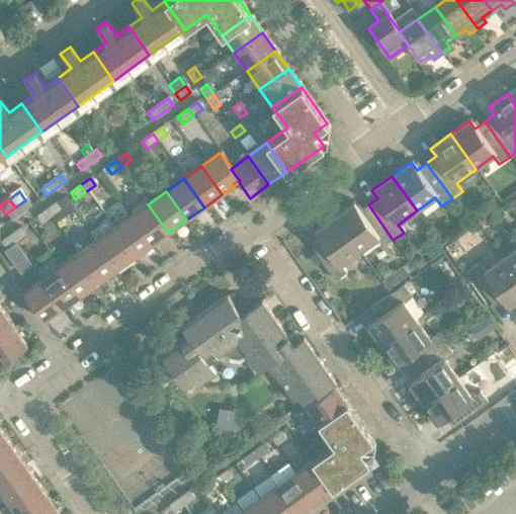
[(5,215),(10,221),(30,206),(25,200),(15,207),(5,215)]
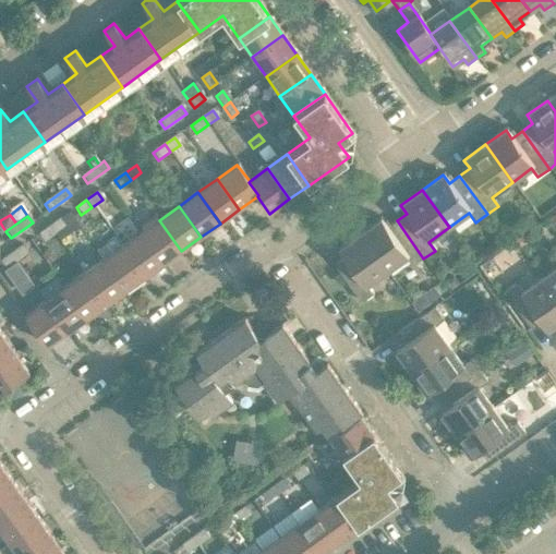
[(64,227),(59,219),(48,227),(53,235),(64,227)]
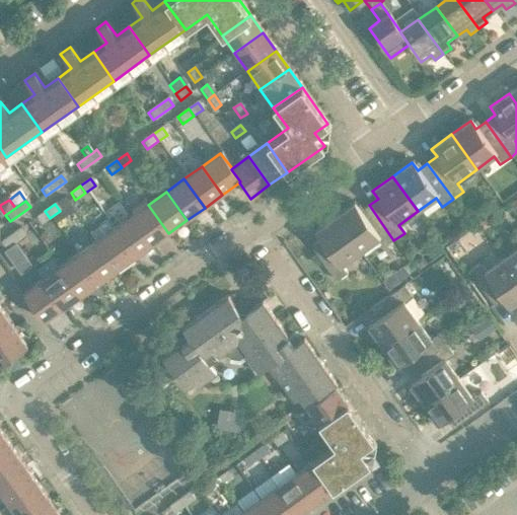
[(353,204),(333,218),(358,253),(377,240),(383,248),(393,240),(369,205),(359,212),(353,204)]
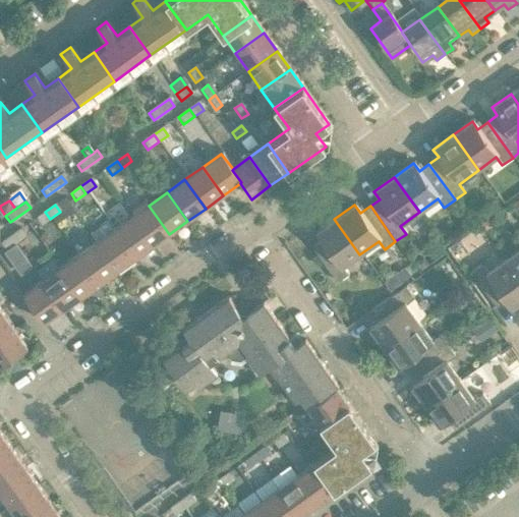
[(149,206),(130,218),(151,246),(169,234),(149,206)]
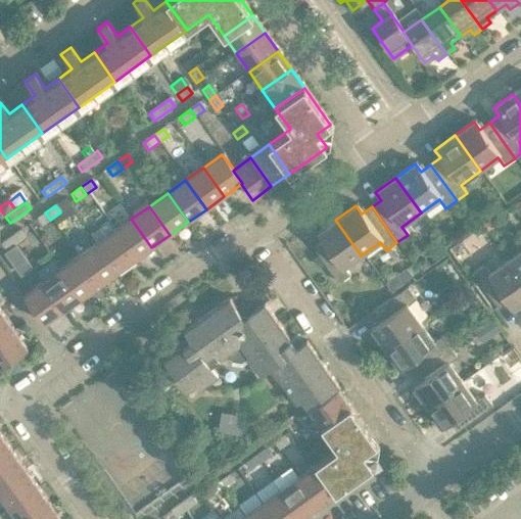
[(40,227),(50,220),(45,213),(35,220),(40,227)]
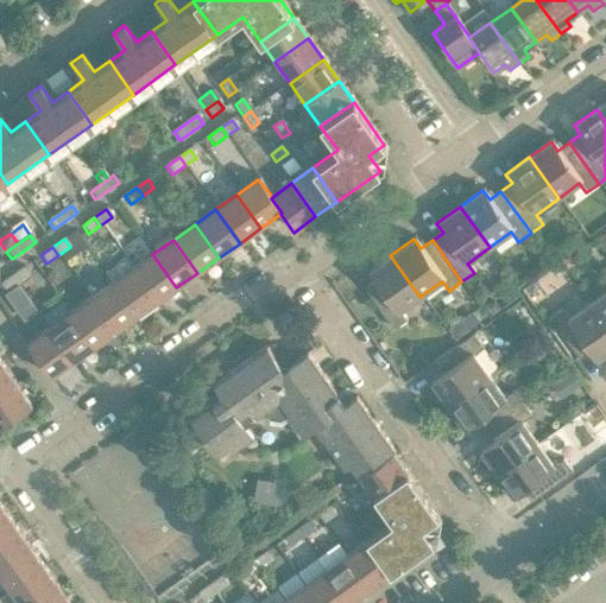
[(152,254),(132,270),(156,303),(176,287),(152,254)]
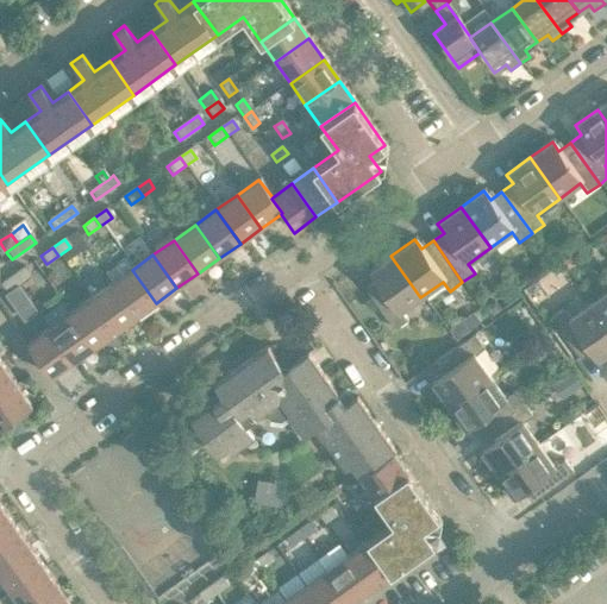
[(400,313),(420,297),(390,256),(369,272),(375,282),(363,290),(393,332),(406,322),(400,313)]
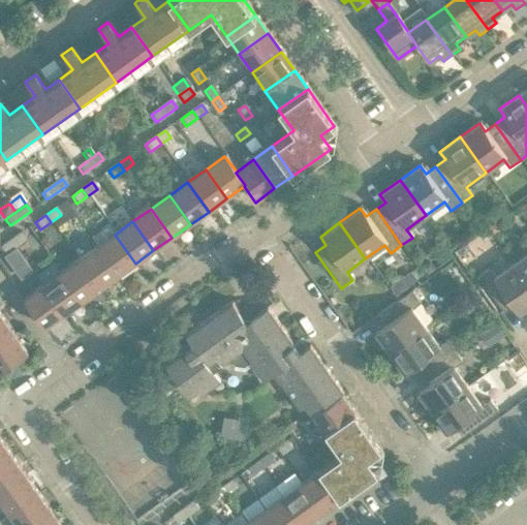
[(495,223),(488,229),(492,236),(500,229),(495,223)]
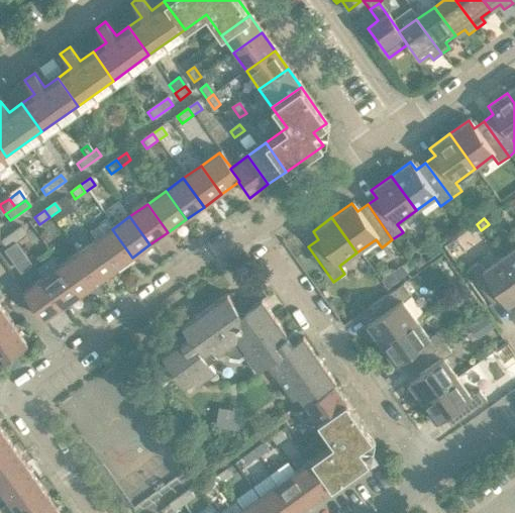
[(19,228),(9,235),(14,242),(24,235),(19,228)]
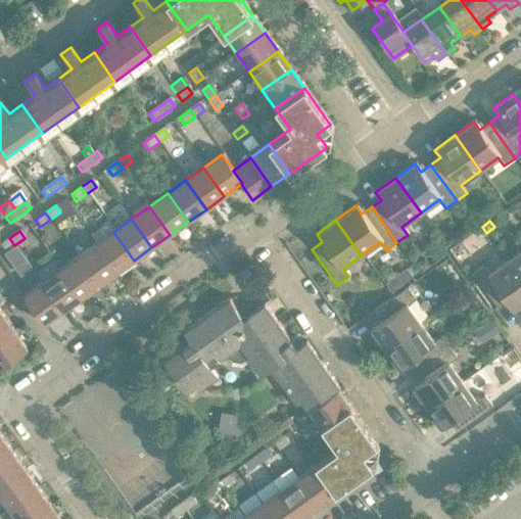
[(113,232),(95,244),(115,274),(134,261),(113,232)]
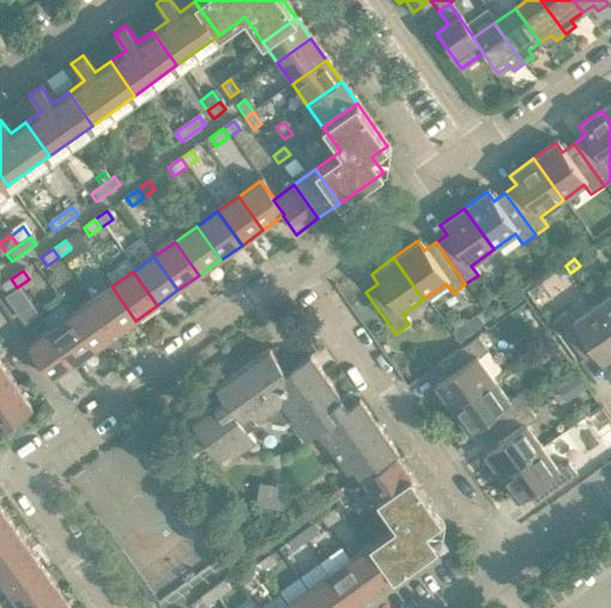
[(17,287),(11,279),(0,286),(0,289),(5,296),(17,287)]
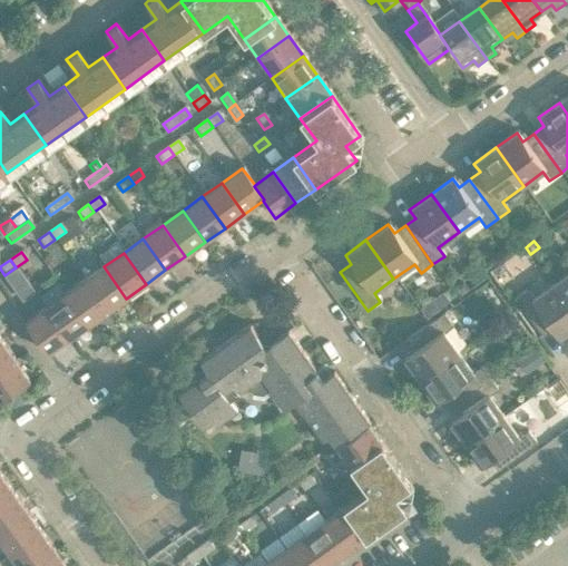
[(567,260),(567,261),(567,262),(567,273),(552,284),(567,305),(567,260)]
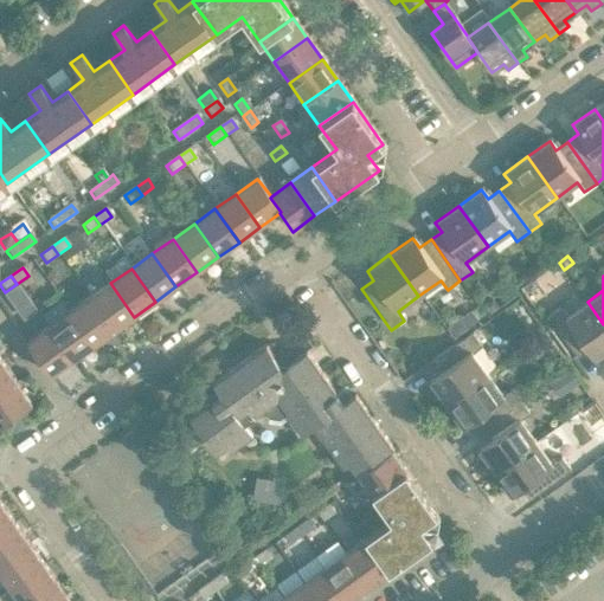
[(110,283),(89,298),(114,331),(134,317),(110,283)]
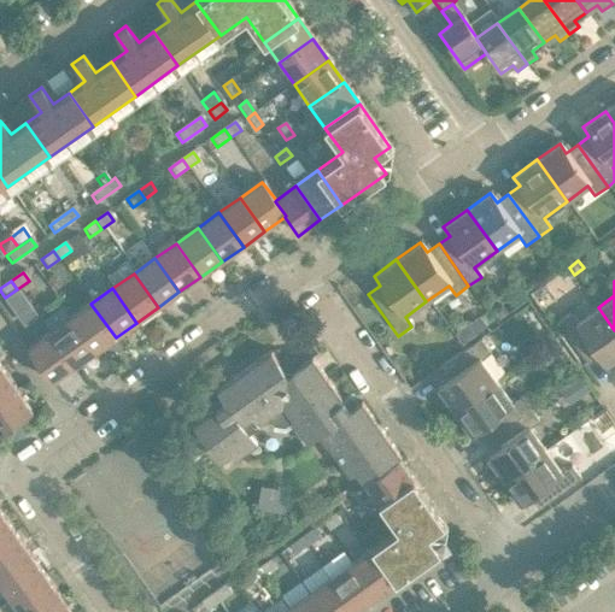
[(116,337),(91,304),(70,319),(94,353),(116,337)]
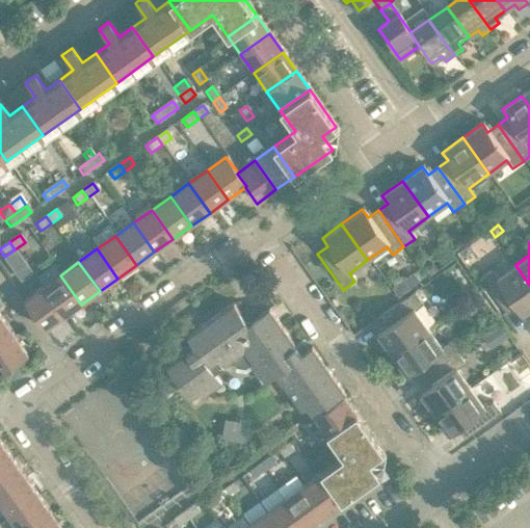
[(529,310),(529,285),(515,265),(497,280),(491,270),(479,279),(505,315),(515,308),(522,316),(529,310)]
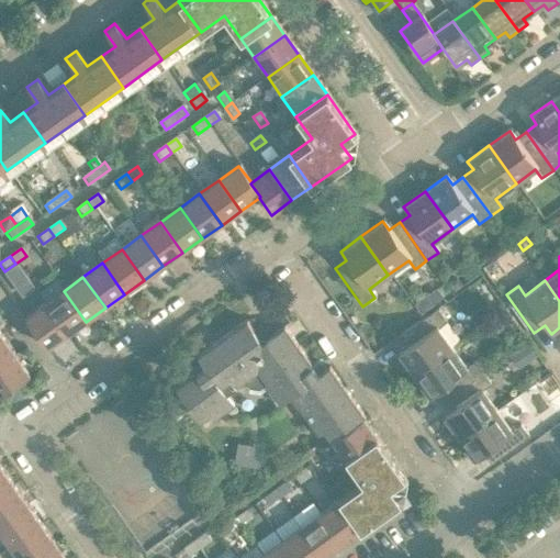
[(451,281),(446,286),(452,294),(460,288),(457,283),(451,281)]
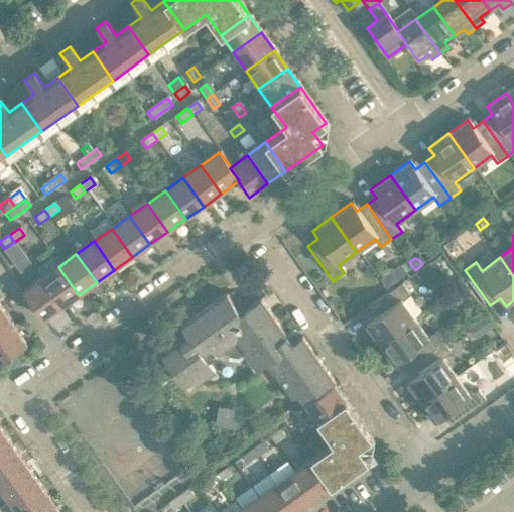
[(79,295),(58,267),(40,279),(60,307),(79,295)]
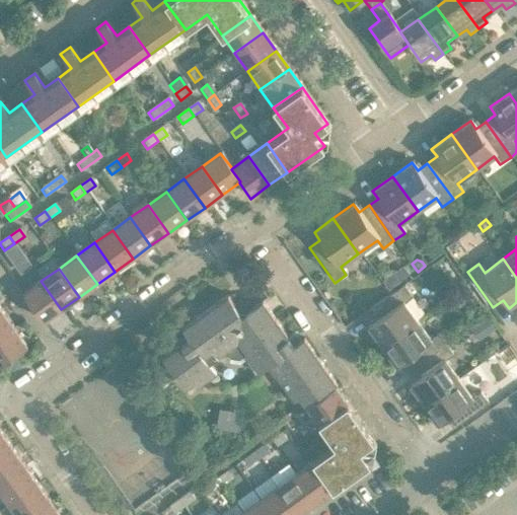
[(389,278),(382,283),(389,292),(398,286),(393,280),(389,278)]
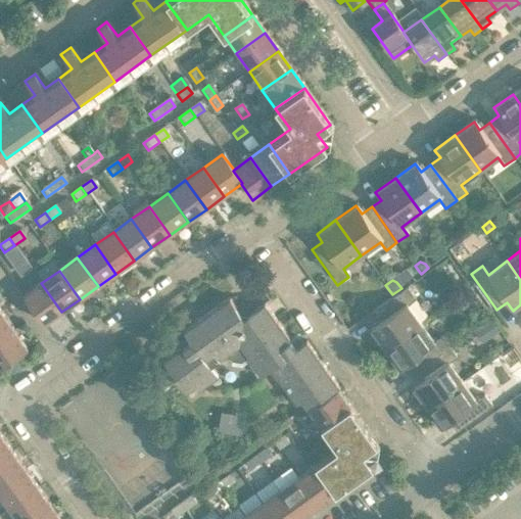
[(41,283),(22,296),(43,325),(61,312),(41,283)]
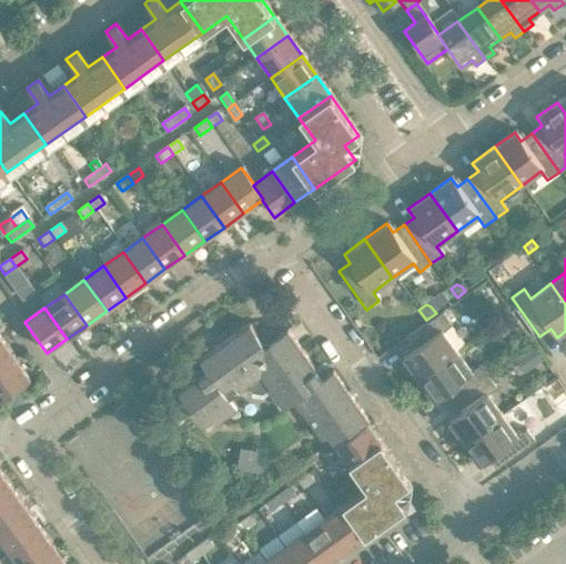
[(402,359),(417,380),(455,352),(441,332),(450,325),(441,313),(402,341),(411,352),(402,359)]
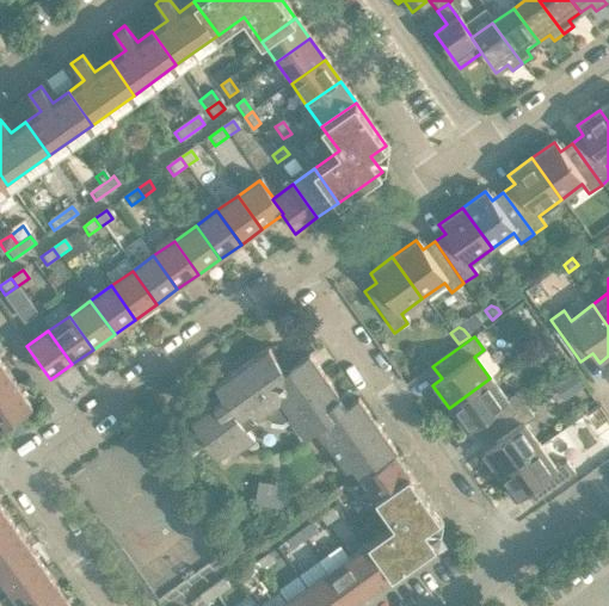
[(338,401),(307,357),(294,366),(290,362),(281,360),(277,364),(268,350),(213,389),(221,400),(245,430),(264,415),(270,424),(281,426),(288,420),(303,441),(315,433),(344,409),(351,404),(345,396),(338,401)]
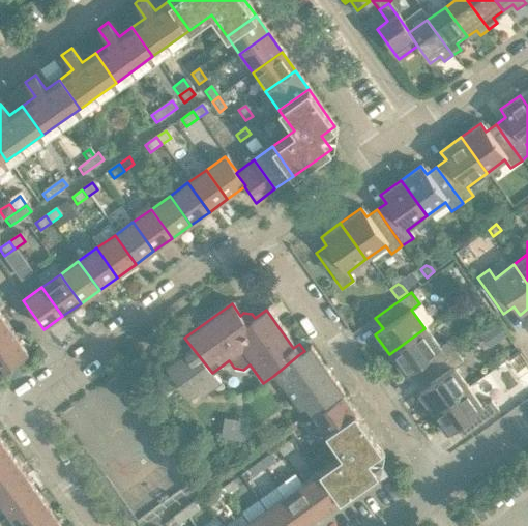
[(0,318),(0,346),(12,337),(0,318)]
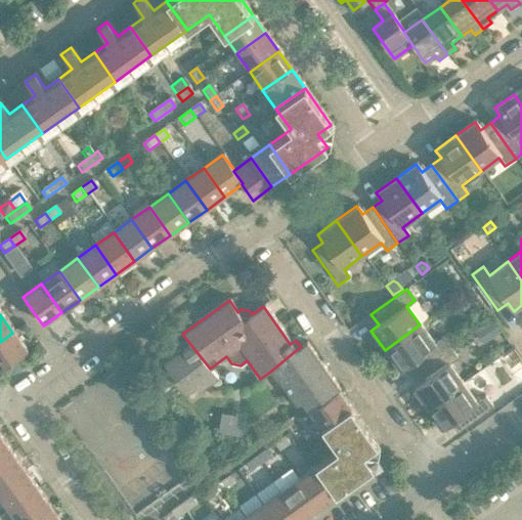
[(491,322),(475,334),(481,343),(489,337),(490,339),(498,334),(491,322)]
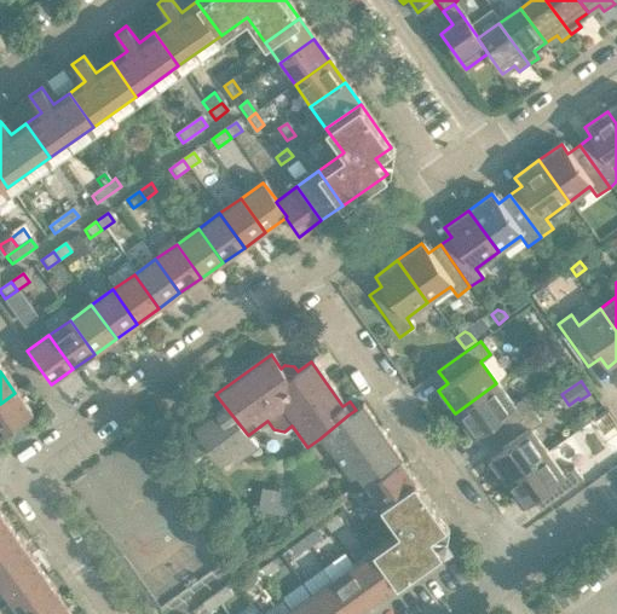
[(496,383),(455,413),(471,438),(480,430),(489,442),(531,412),(523,399),(512,406),(496,383)]
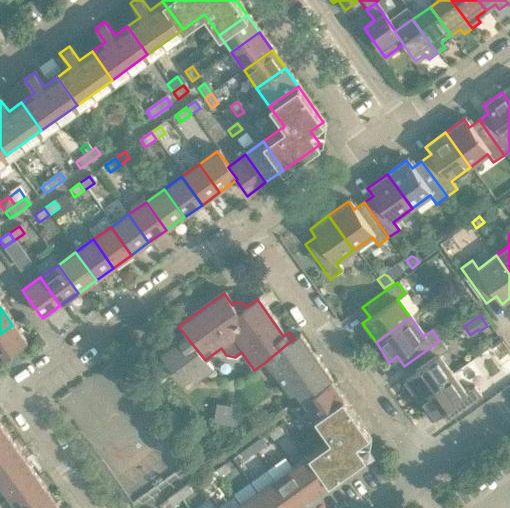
[(12,325),(0,334),(0,361),(26,343),(12,325)]
